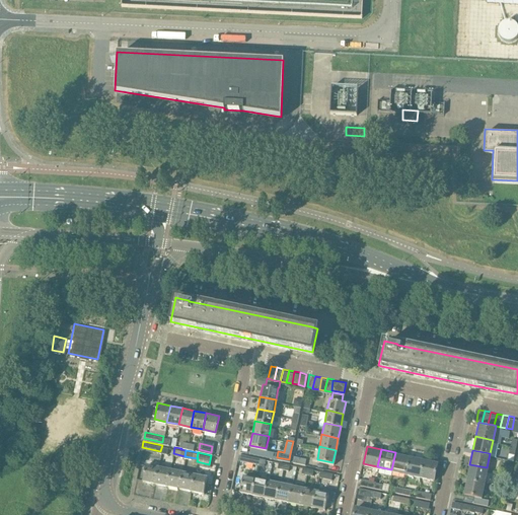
[(242,459),(257,462),(259,456),(238,452),(237,458),(236,464),(241,465),(242,459)]
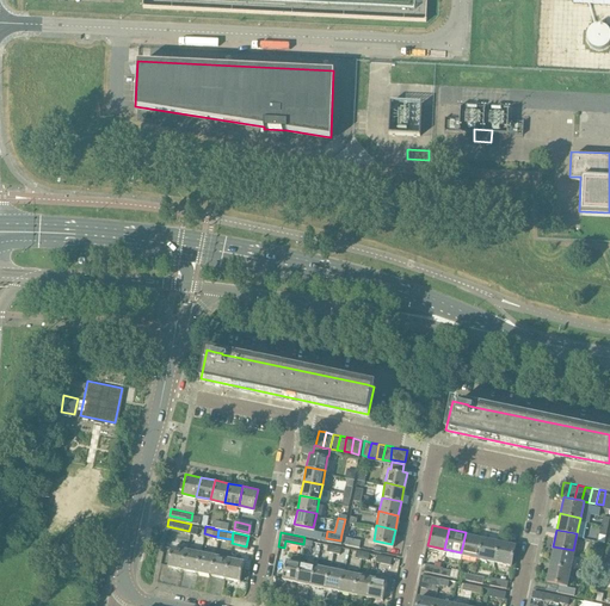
[(481,536),(466,532),(461,552),(478,556),(481,536)]
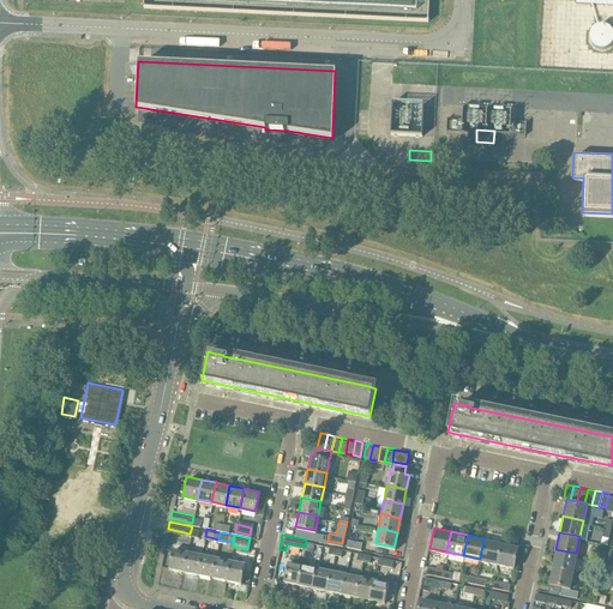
[(347,537),(346,544),(360,547),(361,540),(347,537)]
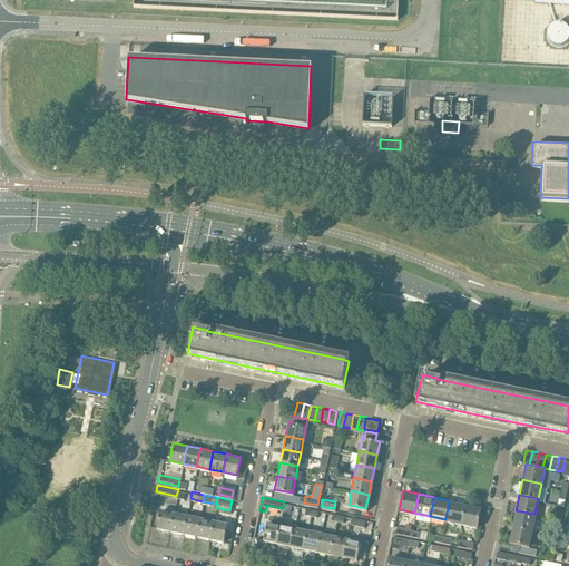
[(445,519),(461,523),(464,504),(449,500),(445,519)]
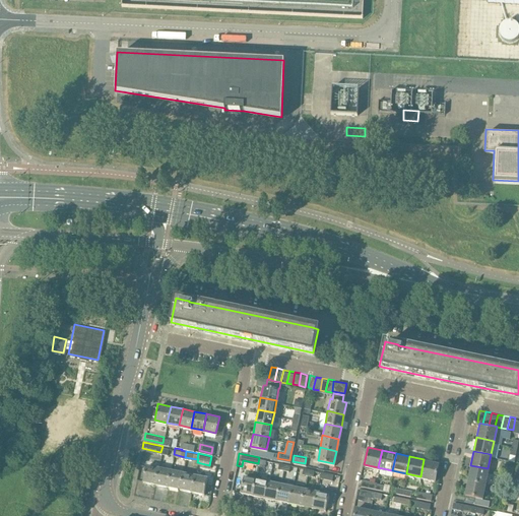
[(424,459),(420,476),(434,479),(437,462),(424,459)]
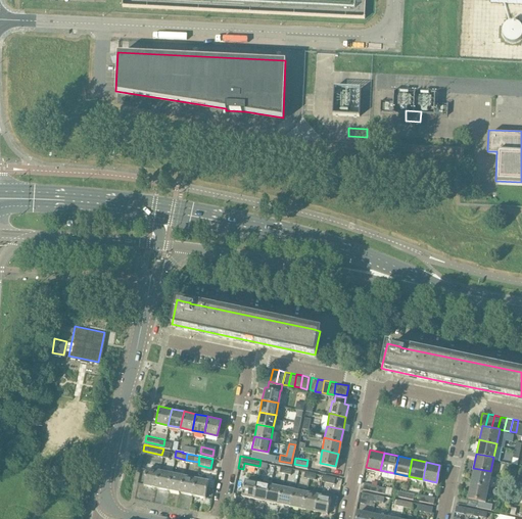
[(159,469),(158,469),(146,466),(143,482),(155,485),(159,469)]
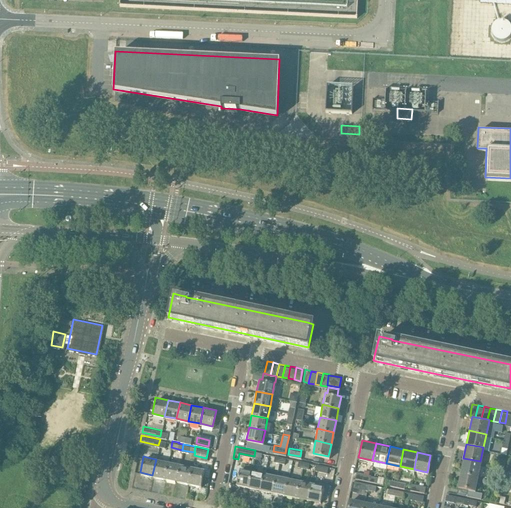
[(463,458),(460,471),(477,475),(480,461),(463,458)]
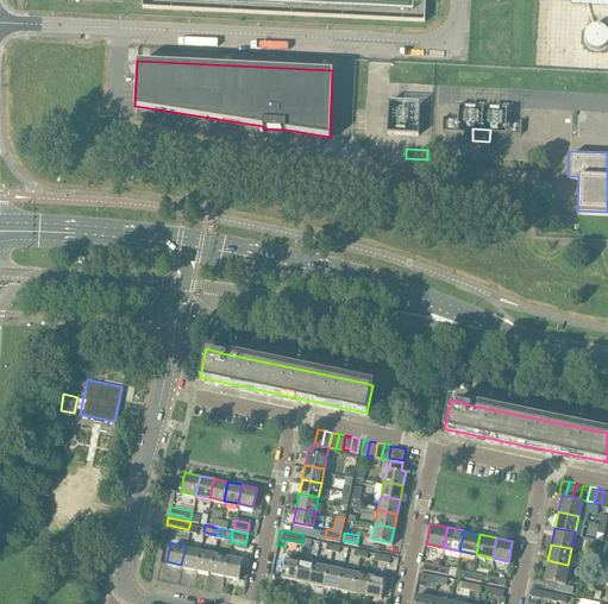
[(181,565),(195,567),(199,548),(186,546),(181,565)]
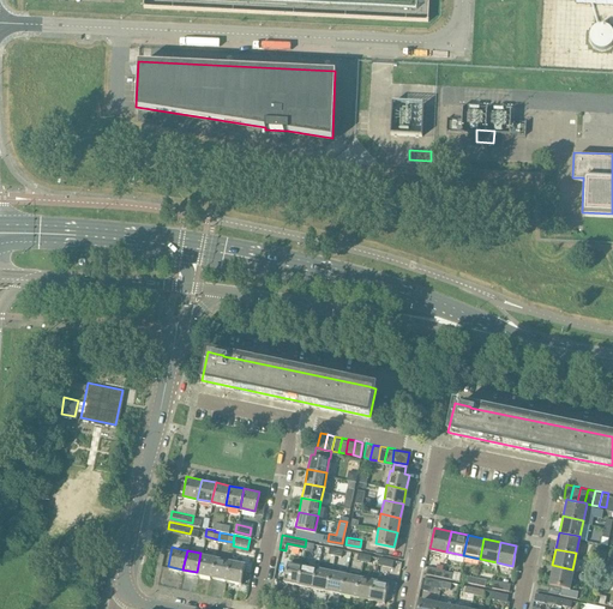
[(197,572),(211,576),(215,556),(200,553),(197,572)]
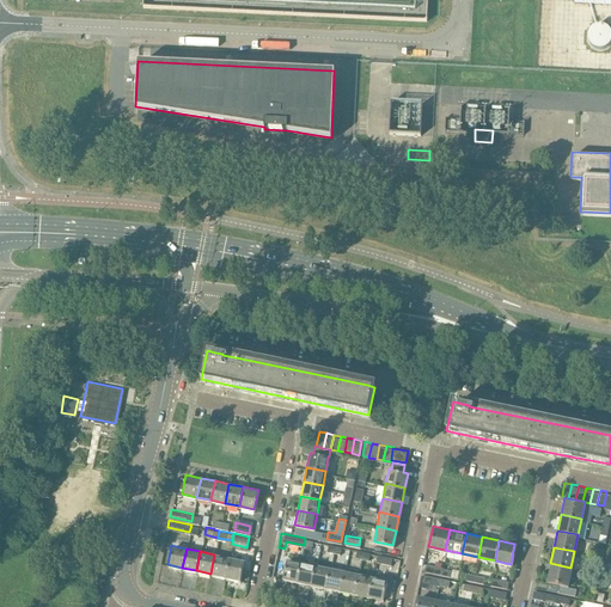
[(377,552),(376,559),(390,563),(391,556),(377,552)]
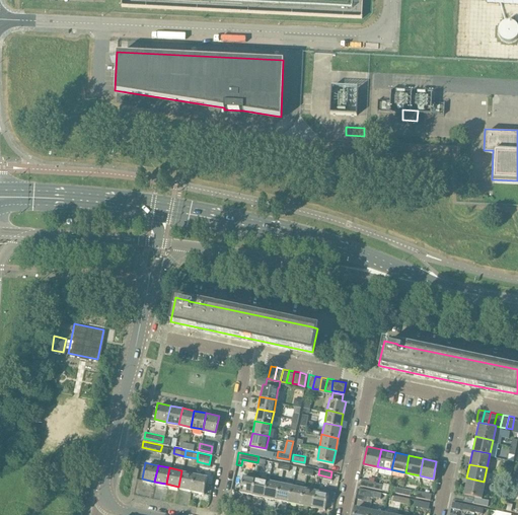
[(178,487),(191,489),(194,472),(181,470),(178,487)]
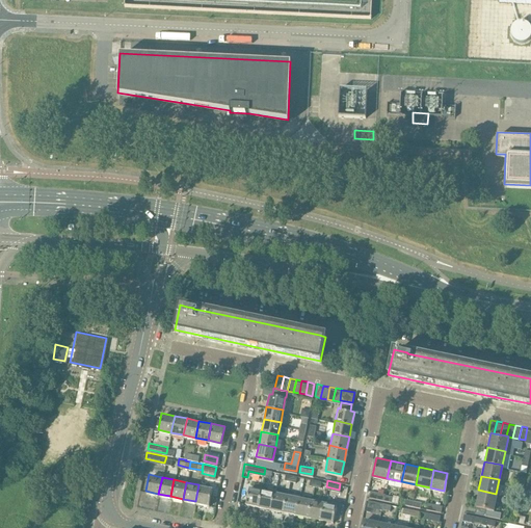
[(195,501),(208,504),(211,487),(198,484),(195,501)]
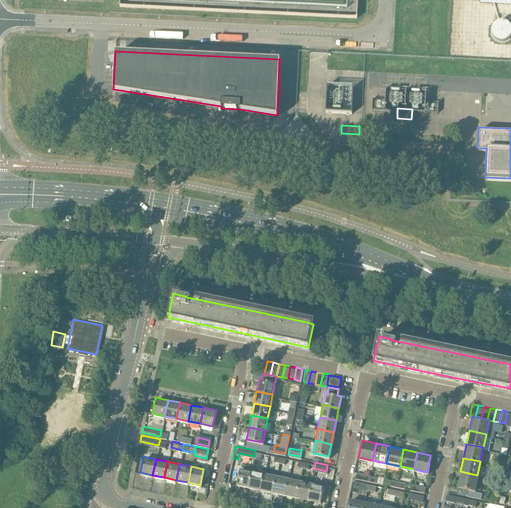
[(248,486),(251,470),(239,467),(236,483),(248,486)]
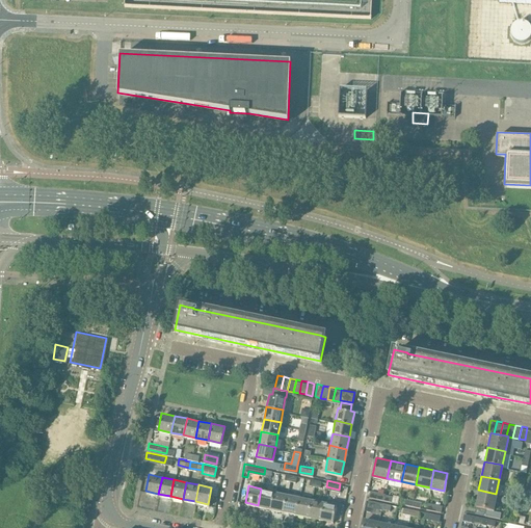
[(273,491),(261,489),(258,505),(270,507),(273,491)]
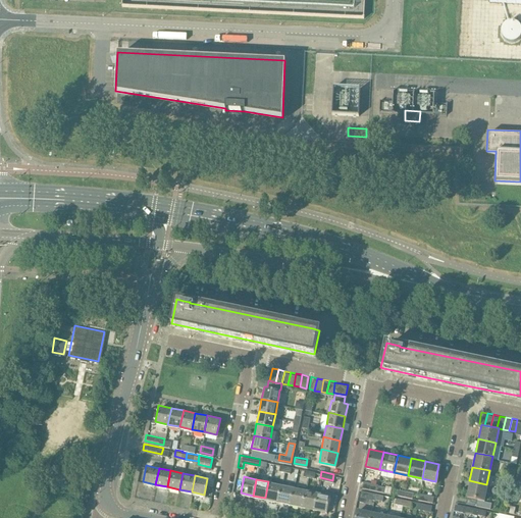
[(363,479),(362,485),(375,488),(377,483),(377,482),(363,479)]
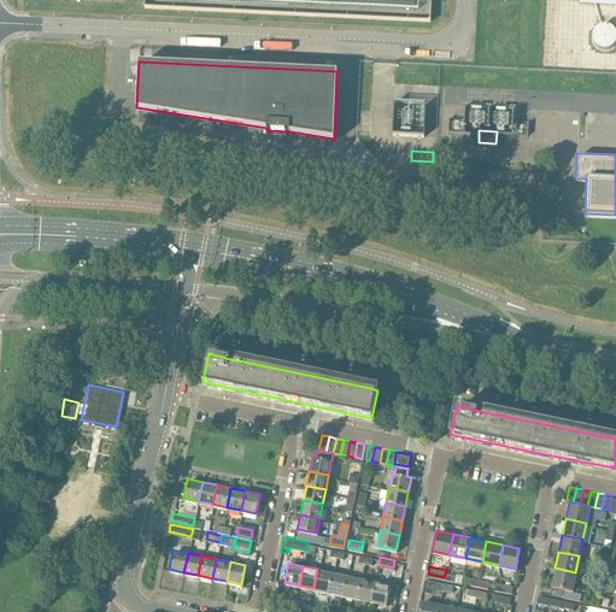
[(555,568),(551,584),(564,588),(562,594),(579,598),(581,592),(572,589),(575,572),(555,568)]
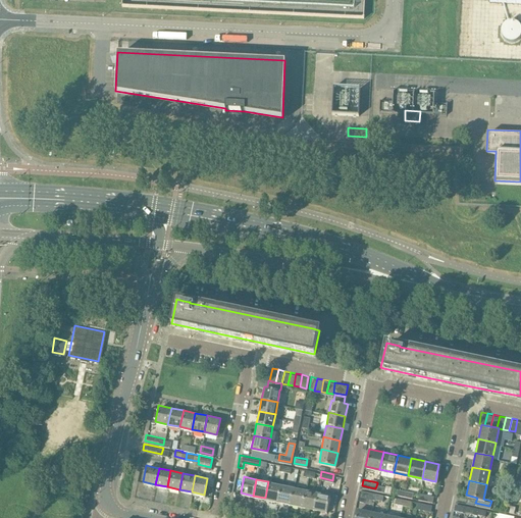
[(277,501),(280,484),(268,481),(265,498),(277,501)]
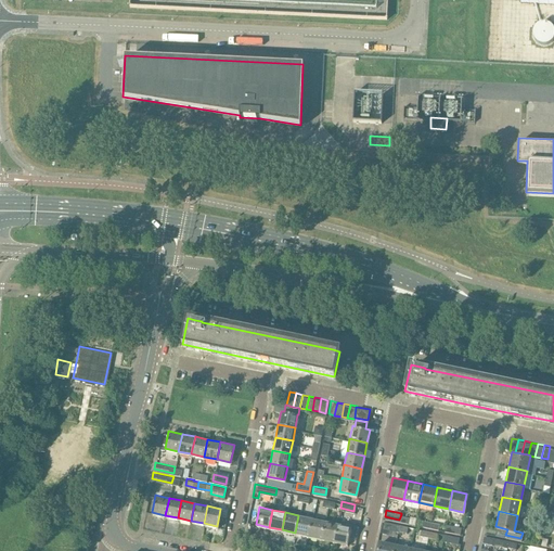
[(311,517),(298,515),(295,533),(308,535),(311,517)]
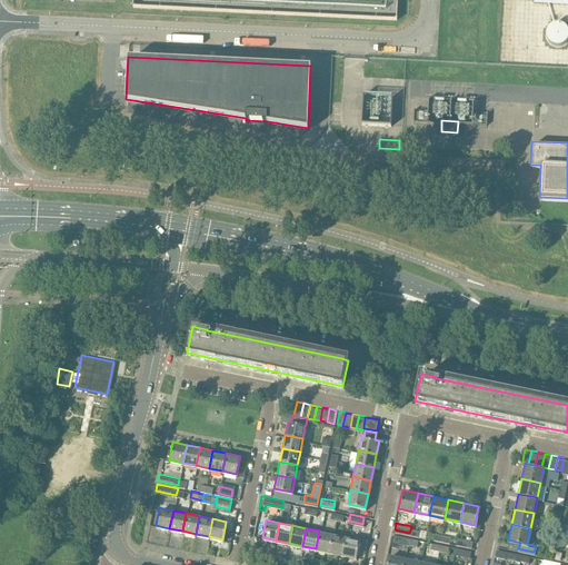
[(332,534),(319,531),(316,548),(329,552),(332,534)]
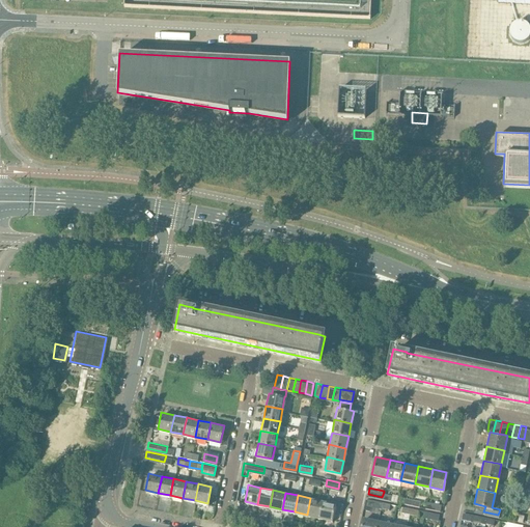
[(380,507),(381,506),(382,500),(367,497),(365,504),(380,507)]
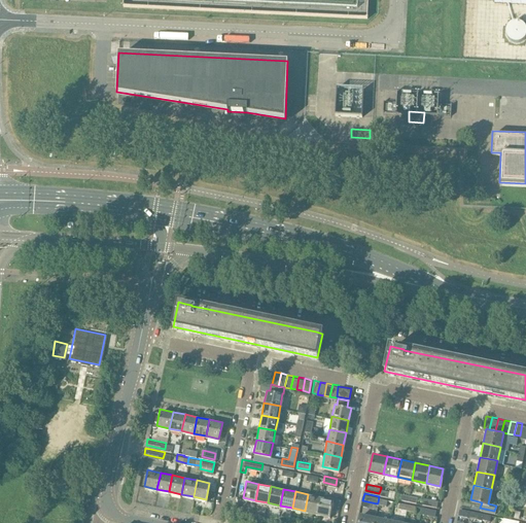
[(305,511),(317,513),(320,496),(308,494),(305,511)]
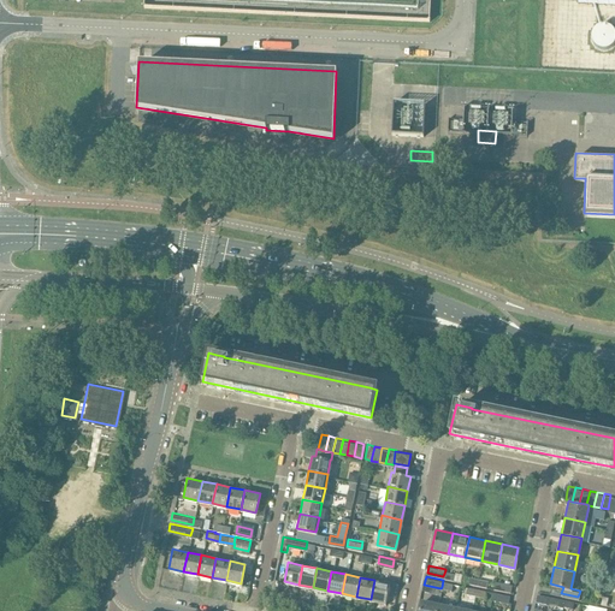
[(374,580),(371,599),(385,603),(389,583),(374,580)]
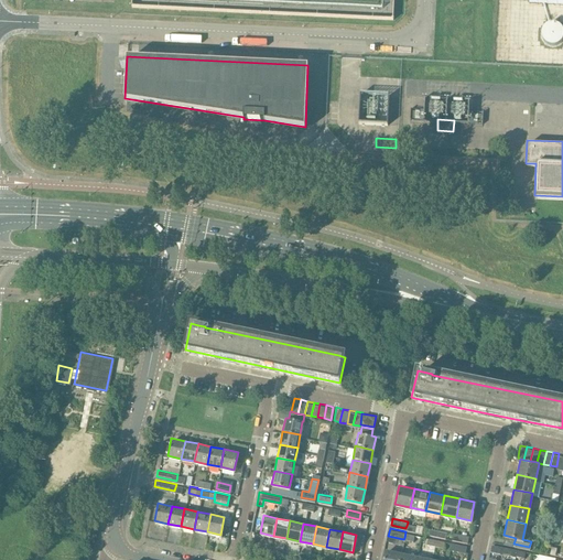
[(453,531),(452,538),(466,541),(467,535),(453,531)]
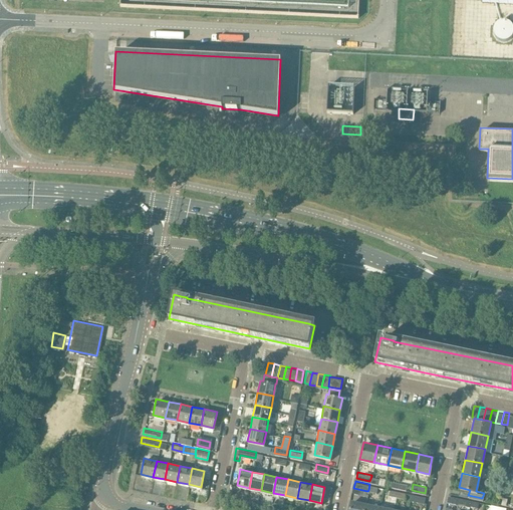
[(411,493),(410,499),(423,502),(425,496),(411,493)]
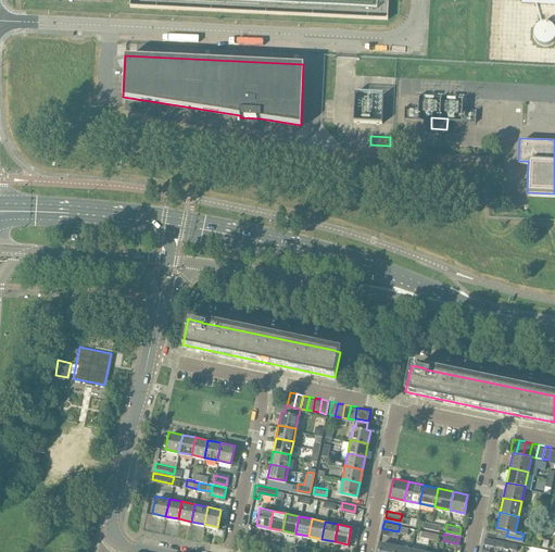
[(507,547),(507,546),(508,540),(484,535),(482,541),(492,543),(500,546),(499,551),(504,551),(505,547),(507,547)]
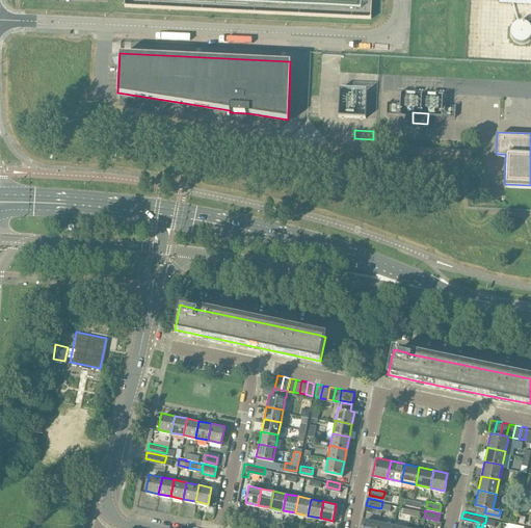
[(376,527),(378,521),(364,518),(361,527),(376,527)]
